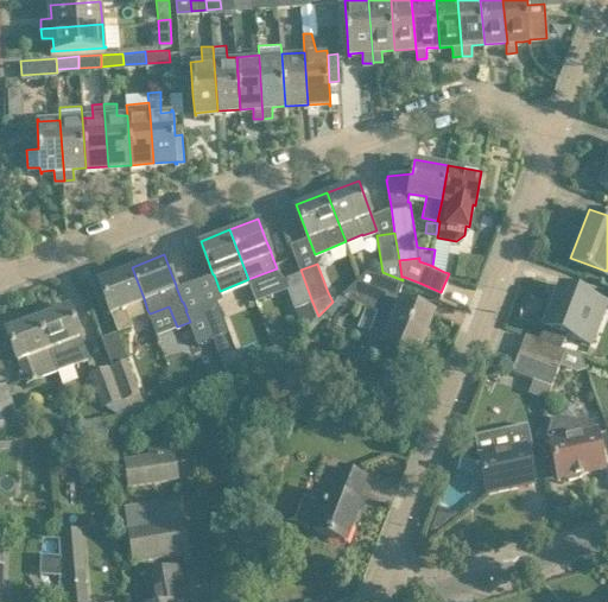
[(368,266),(341,292),(349,296),(366,302),(378,308),(368,330),(371,334),(385,338),(385,336),(396,341),(418,350),(434,311),(411,302),(397,296),(403,280),(382,272),(379,271),(368,266)]
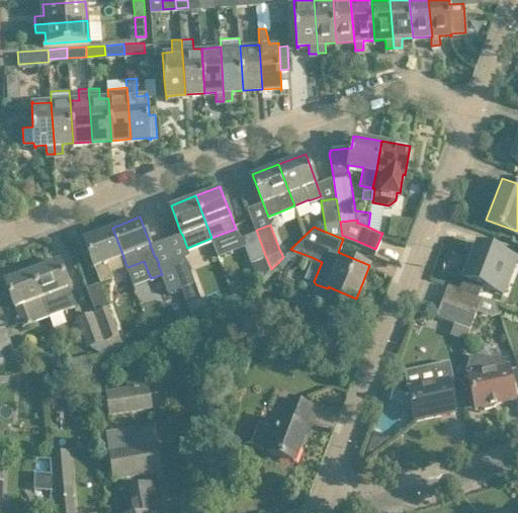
[(112,228),(84,238),(91,257),(94,264),(100,280),(112,275),(110,270),(106,260),(122,254),(112,228)]
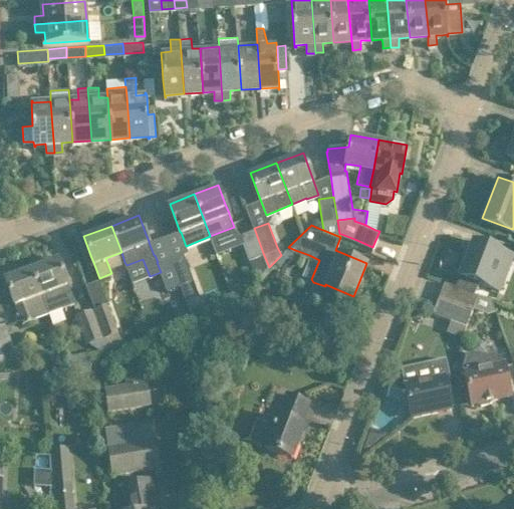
[(254,228),(240,234),(243,242),(249,258),(257,278),(258,277),(269,267),(263,253),(254,228)]
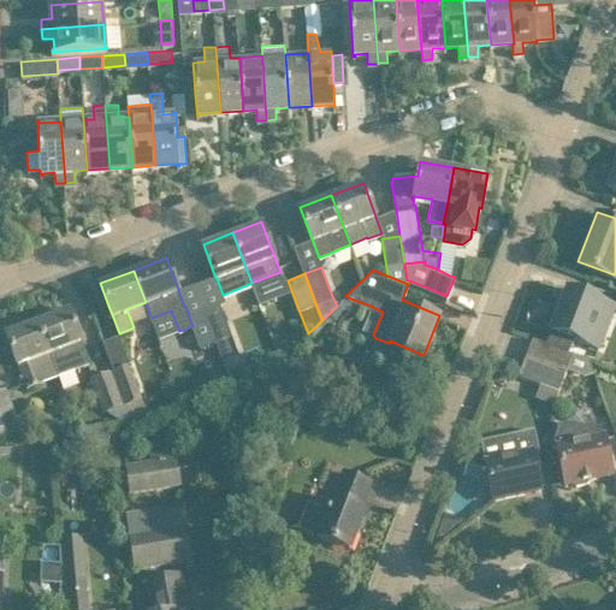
[(551,327),(546,342),(568,350),(574,336),(581,339),(591,343),(598,345),(599,343),(592,341),(600,317),(608,319),(614,302),(604,298),(591,294),(568,284),(551,327)]
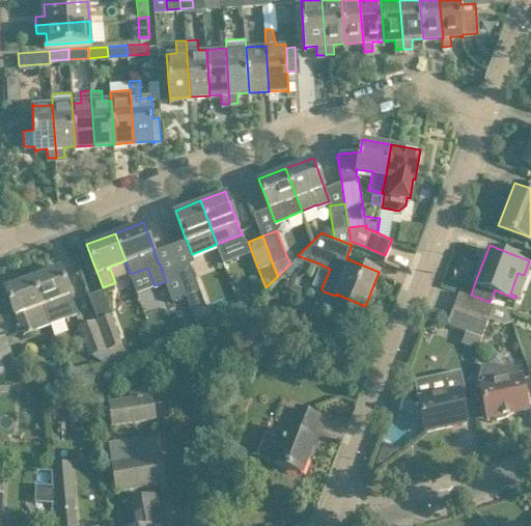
[(190,260),(176,266),(187,294),(186,294),(192,309),(205,303),(200,287),(190,260)]
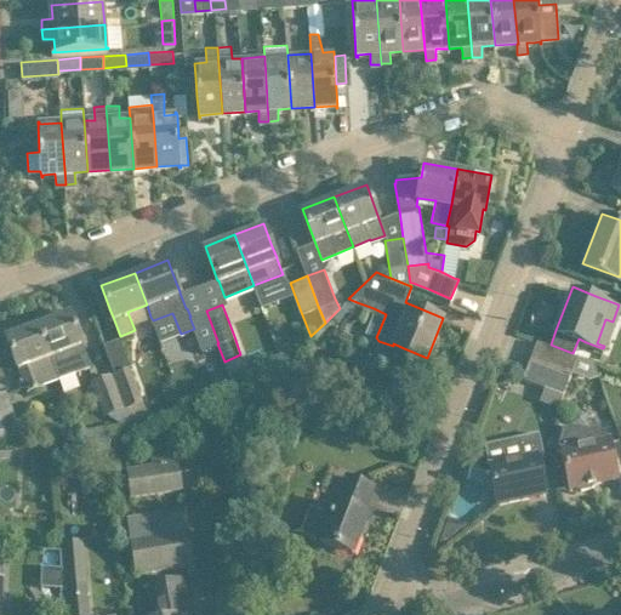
[(74,371),(90,365),(81,342),(83,342),(70,311),(38,323),(50,354),(56,369),(58,376),(74,370),(74,371)]
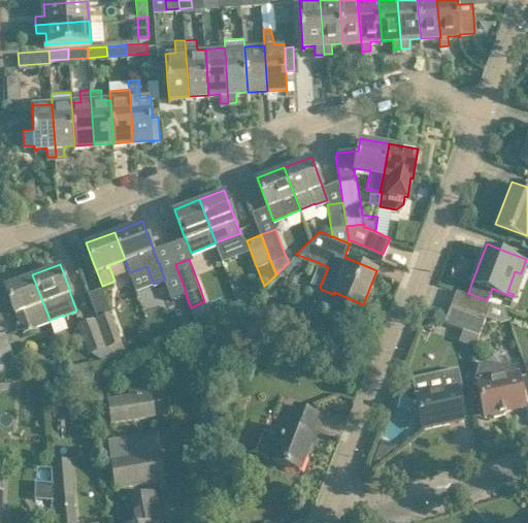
[(162,269),(161,269),(165,280),(171,297),(172,296),(185,292),(186,292),(175,264),(162,269)]
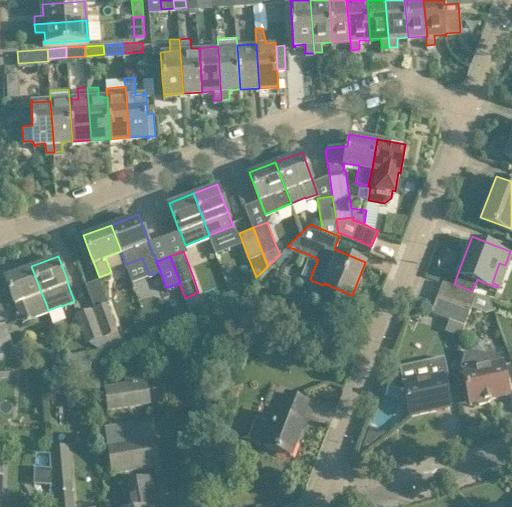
[(31,266),(5,276),(12,294),(15,302),(16,302),(23,320),(35,315),(33,309),(46,304),(41,292),(31,266)]
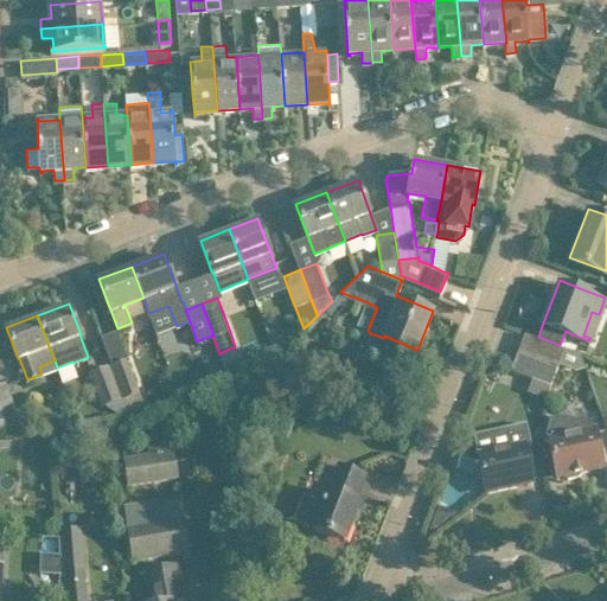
[(557,365),(558,363),(564,346),(560,345),(538,337),(525,331),(518,350),(557,365)]
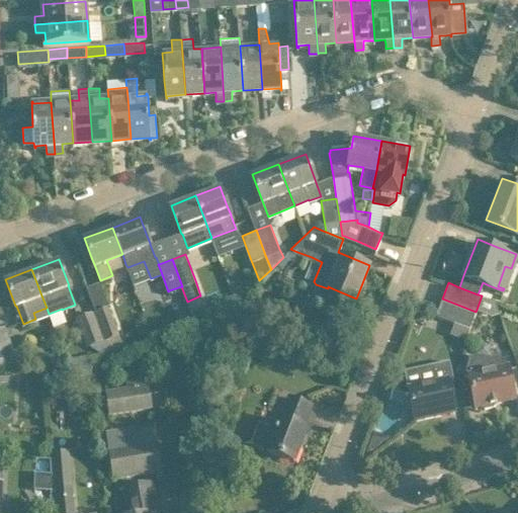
[(281,317),(284,304),(264,298),(261,312),(281,317)]
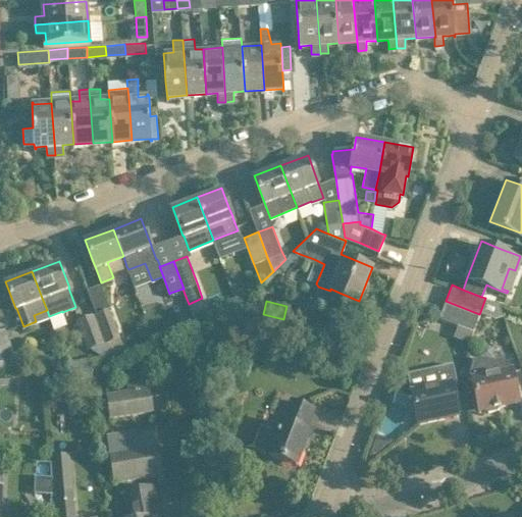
[(473,329),(479,314),(446,301),(439,316),(473,329)]
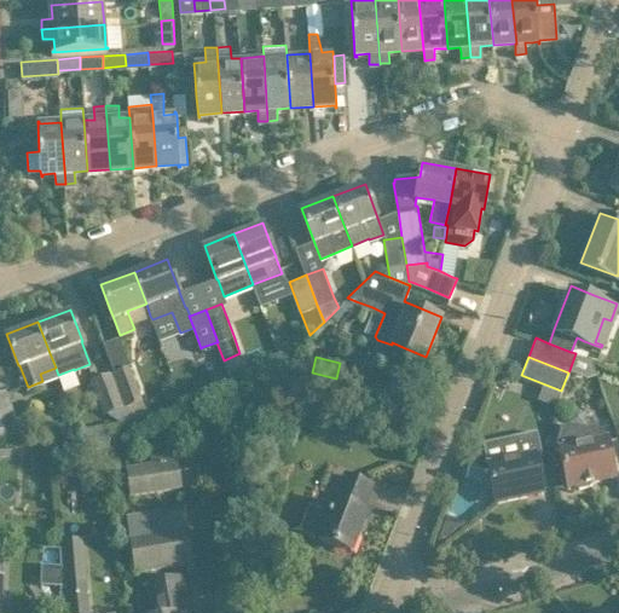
[(132,415),(148,410),(129,364),(114,370),(132,415)]
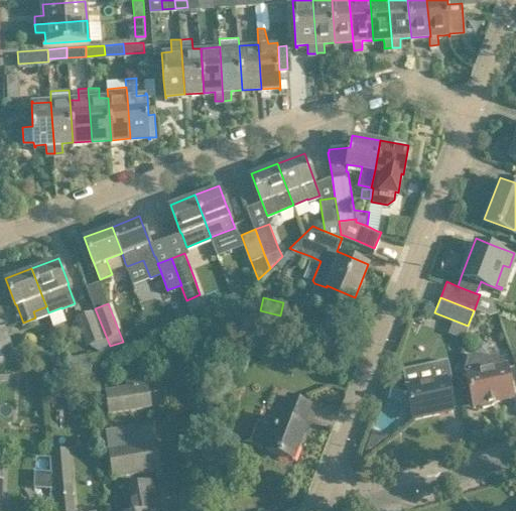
[(92,353),(108,347),(93,309),(77,315),(92,353)]
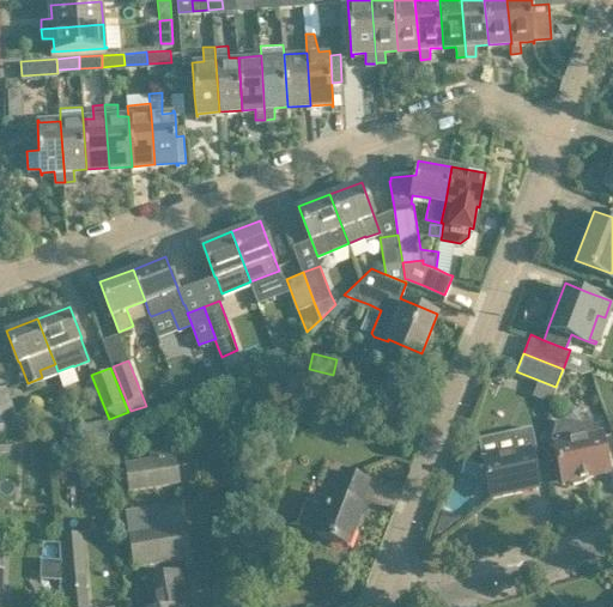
[(6,383),(0,386),(0,410),(4,422),(8,432),(23,430),(34,430),(28,413),(18,417),(6,383)]
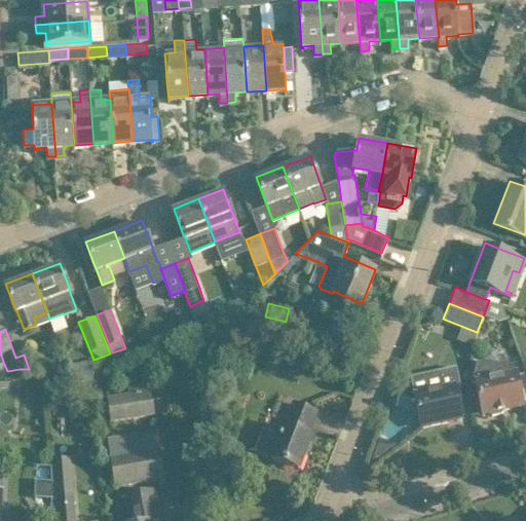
[(472,377),(472,379),(476,381),(479,392),(483,411),(488,410),(489,411),(491,412),(492,412),(500,411),(500,410),(501,410),(503,408),(503,407),(509,406),(509,403),(518,401),(519,404),(523,403),(519,382),(516,370),(518,370),(516,360),(505,363),(484,358),(475,360),(475,363),(472,377)]
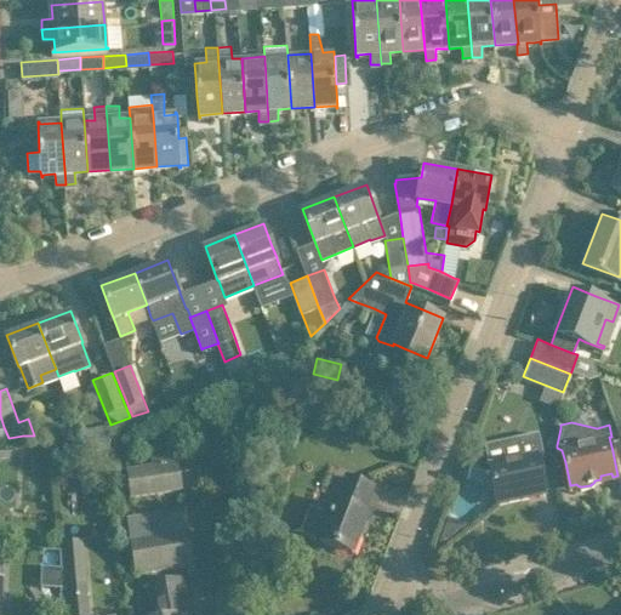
[(81,450),(112,445),(108,426),(79,431),(81,450)]
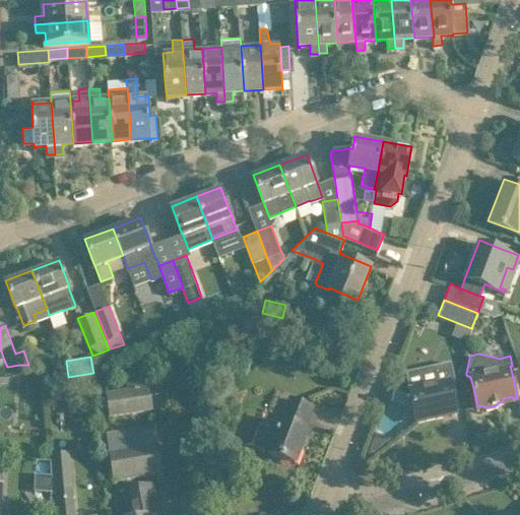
[(437,382),(409,388),(416,420),(443,414),(442,411),(452,409),(452,411),(456,411),(452,394),(457,393),(454,383),(454,380),(455,380),(451,361),(433,364),(437,382)]
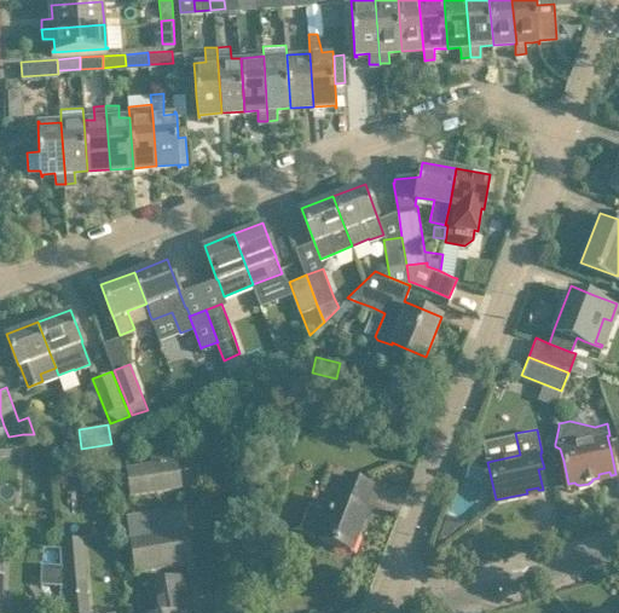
[(169,457),(168,449),(150,451),(151,460),(126,463),(131,493),(180,485),(175,456),(169,457)]
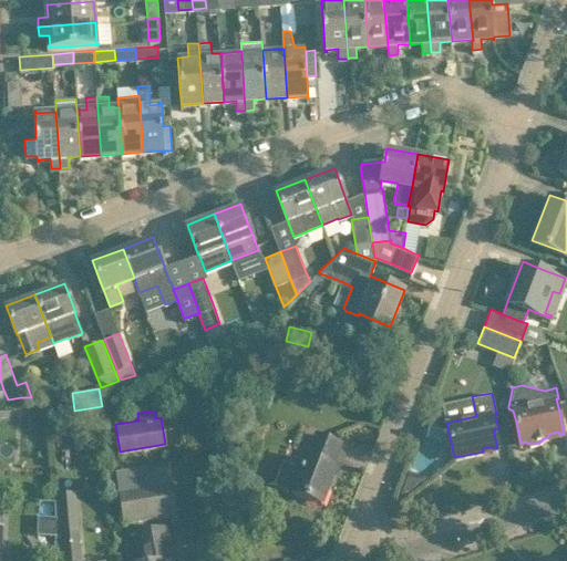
[(331,466),(341,440),(317,432),(307,456),(306,455),(301,467),(284,460),(274,484),(321,502),(336,467),(331,466)]
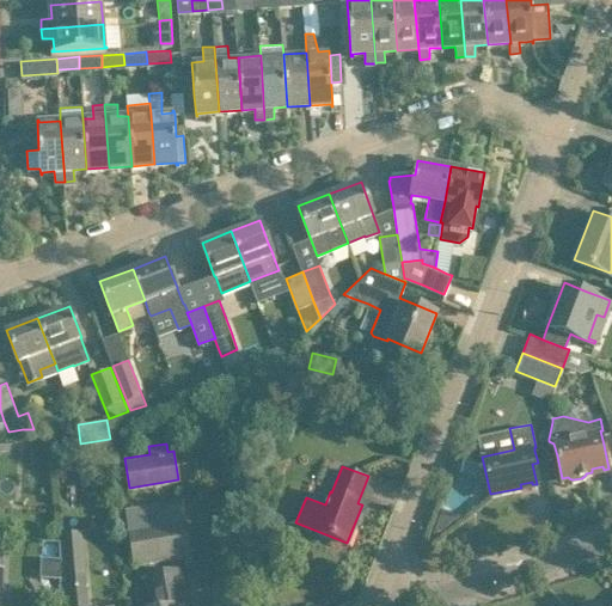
[(133,563),(188,555),(179,497),(126,506),(133,563)]
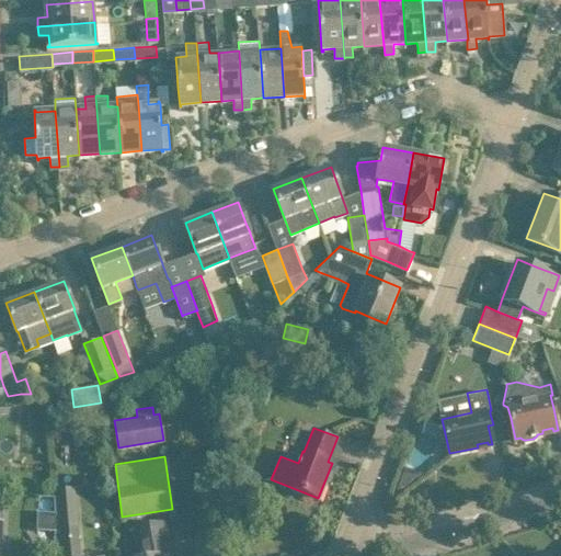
[(403,469),(397,487),(401,489),(412,478),(407,476),(409,472),(403,469)]
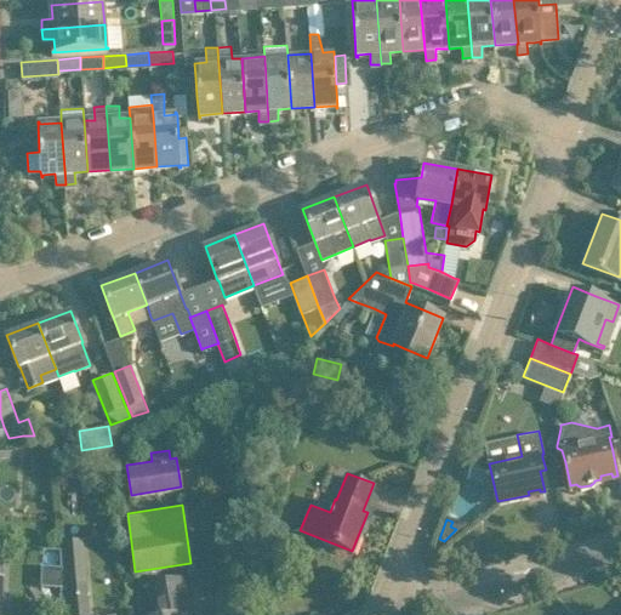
[(72,614),(75,614),(87,614),(81,539),(64,540),(72,614)]
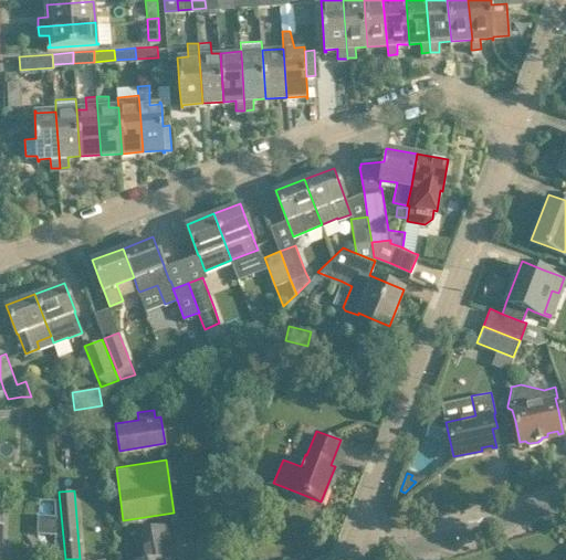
[(163,559),(163,558),(171,556),(165,524),(135,529),(140,559),(163,559)]
